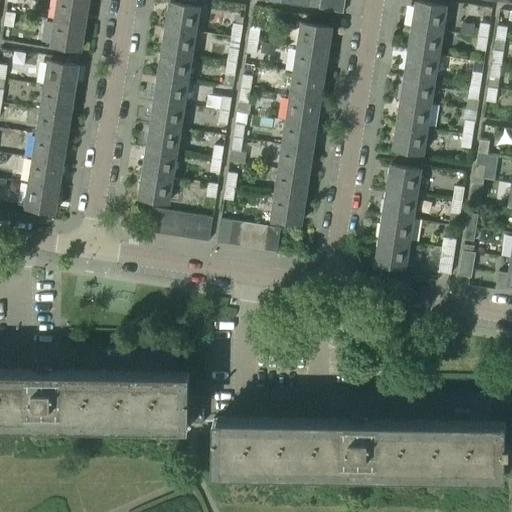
[(84,24),(87,0),(57,0),(55,19),(84,24)]
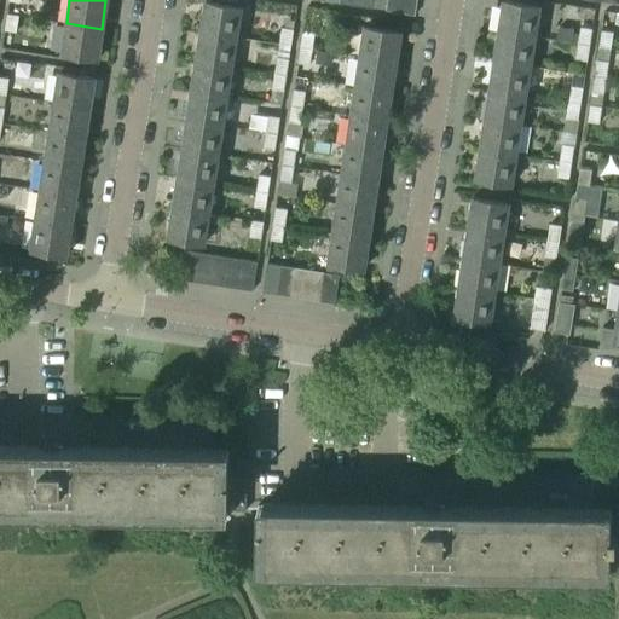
[(415,15),(417,0),(412,0),(386,0),(386,11),(415,15)]
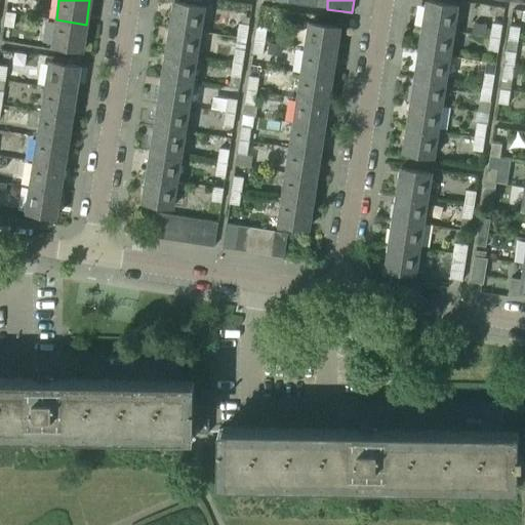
[(169,27),(200,32),(203,6),(201,6),(186,4),(173,2),(169,27)]
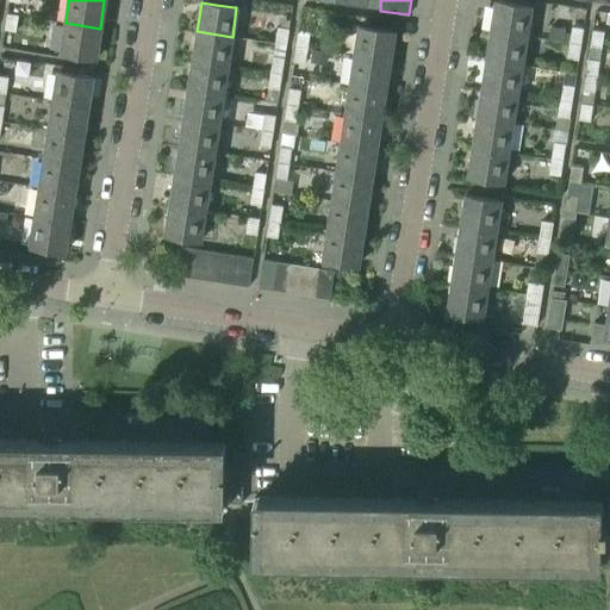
[(491,31),(527,37),(531,7),(496,2),(491,31)]
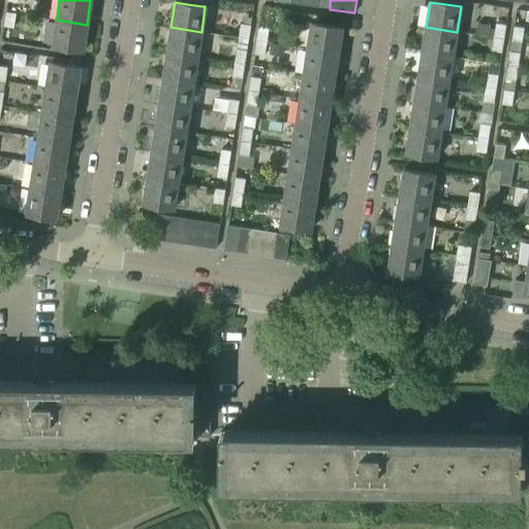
[(13,27),(16,13),(6,11),(4,25),(13,27)]
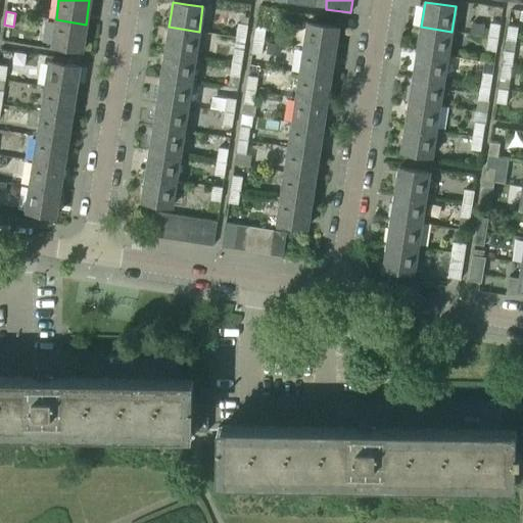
[(82,49),(86,25),(56,19),(52,45),(82,49)]
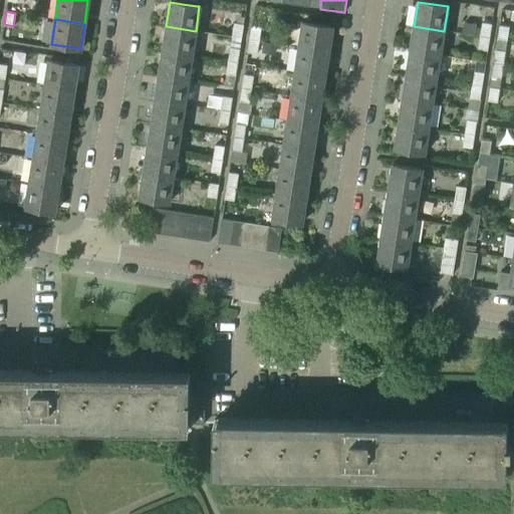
[(242,37),(244,24),(234,22),(232,36),(242,37)]
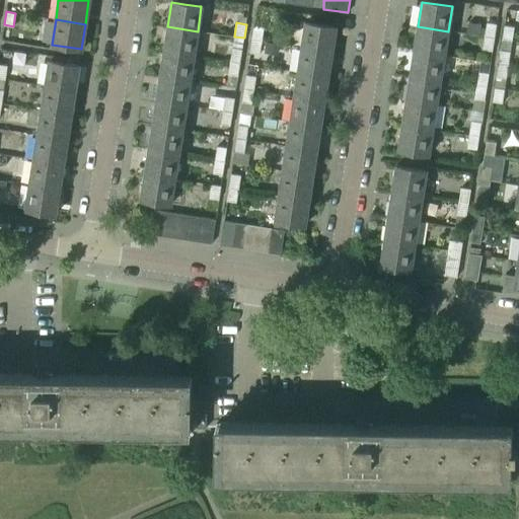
[(485,35),(495,38),(497,24),(487,22),(485,35)]
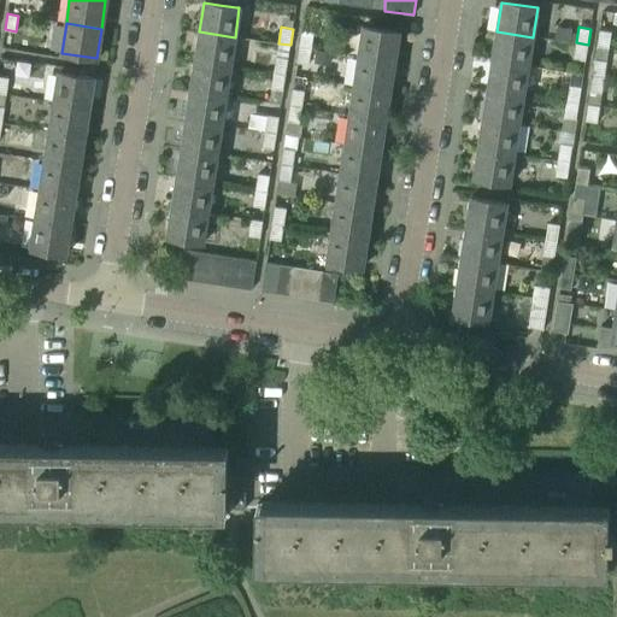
[(358,57),(394,63),(399,33),(363,28),(358,57)]
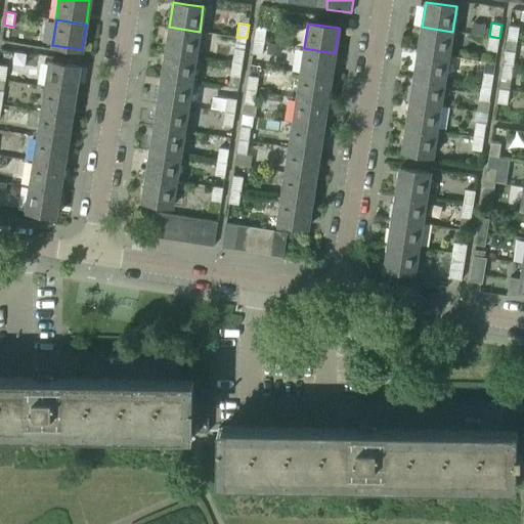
[(473,24),(472,34),(483,35),(484,26),(473,24)]
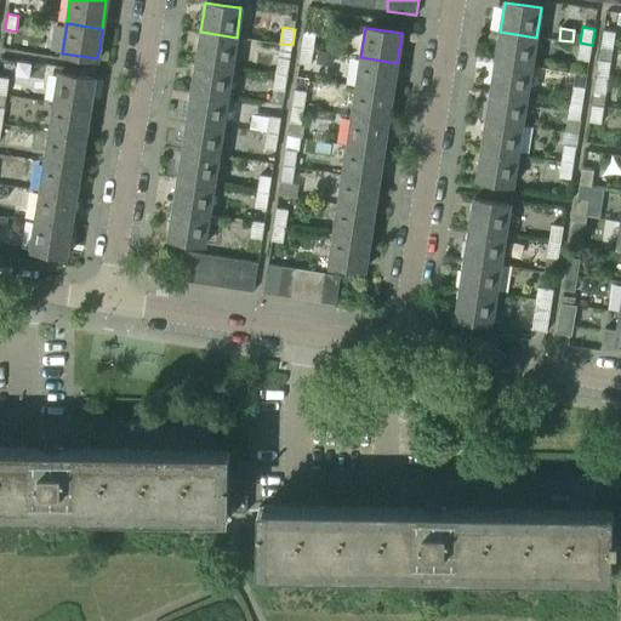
[(302,46),(313,49),(315,32),(305,30),(302,46)]
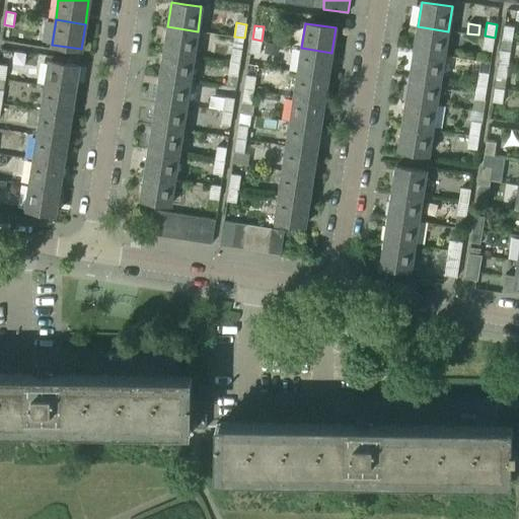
[(512,41),(514,26),(505,25),(503,39),(512,41)]
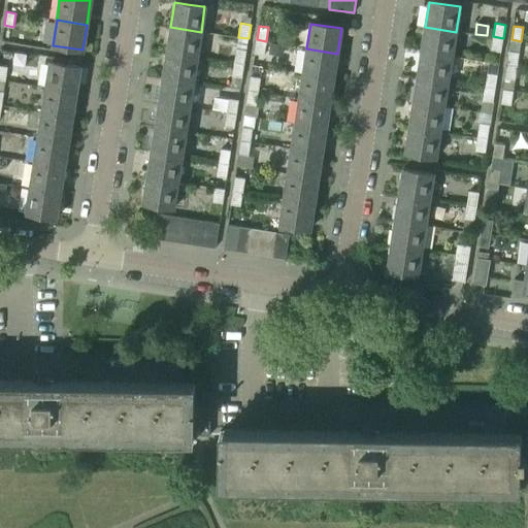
[(197,57),(201,32),(170,27),(167,53),(197,57)]
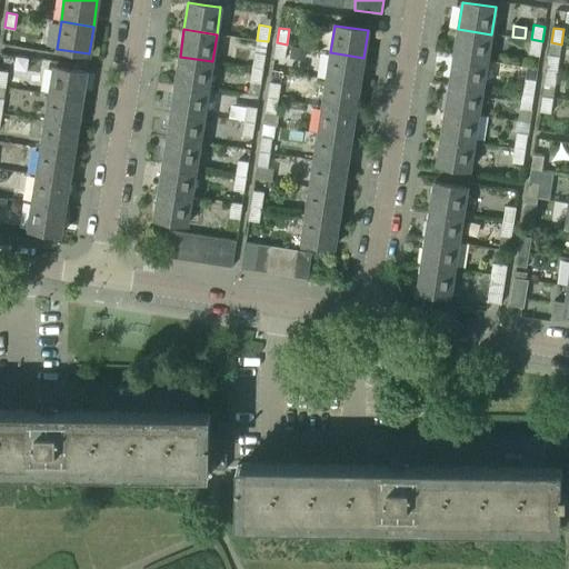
[(487,62),(491,35),(458,29),(453,57),(487,62)]
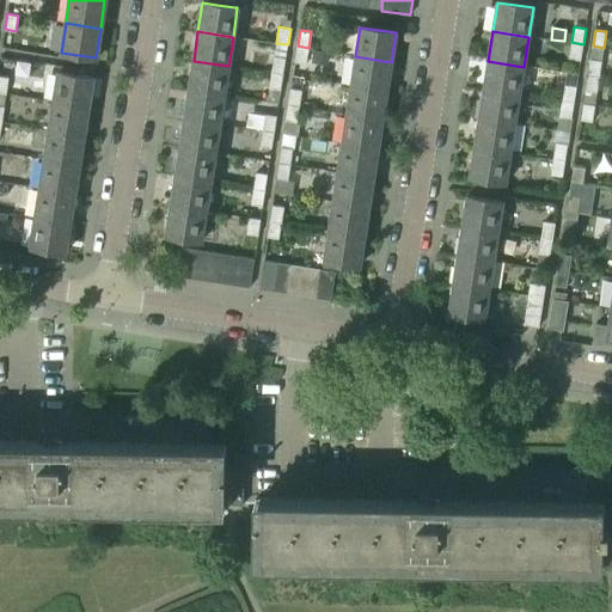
[(581,60),(583,44),(571,42),(569,57),(581,60)]
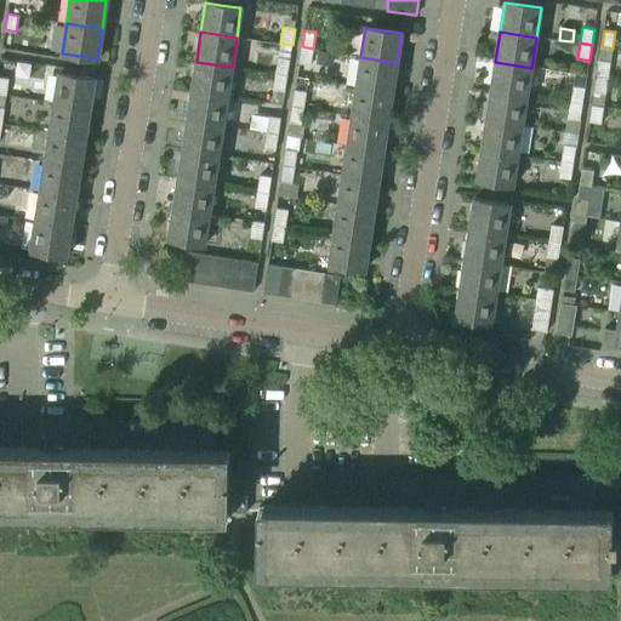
[(311,64),(313,49),(302,46),(300,62),(311,64)]
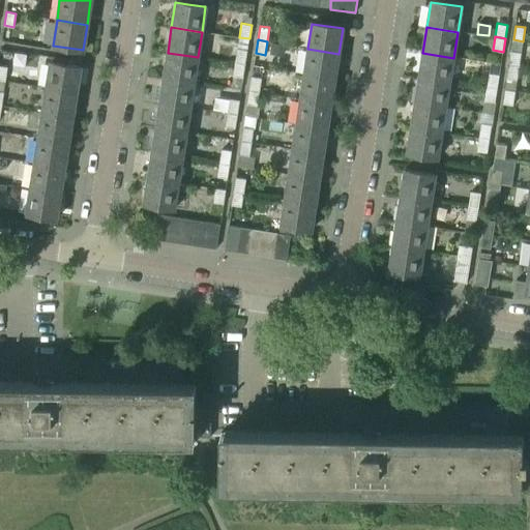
[(236,62),(245,63),(247,50),(238,49),(236,62)]
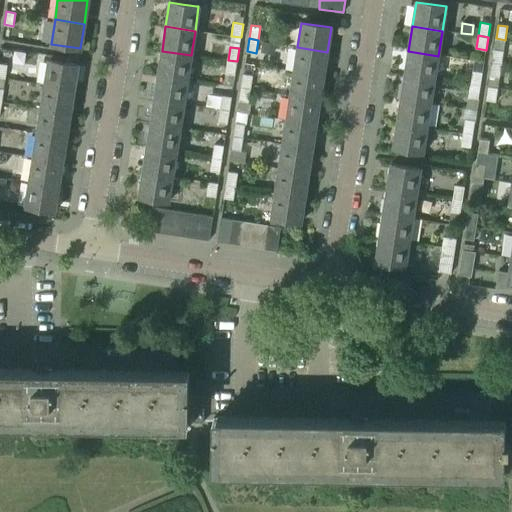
[(324,76),(327,52),(297,47),(294,72),(324,76)]
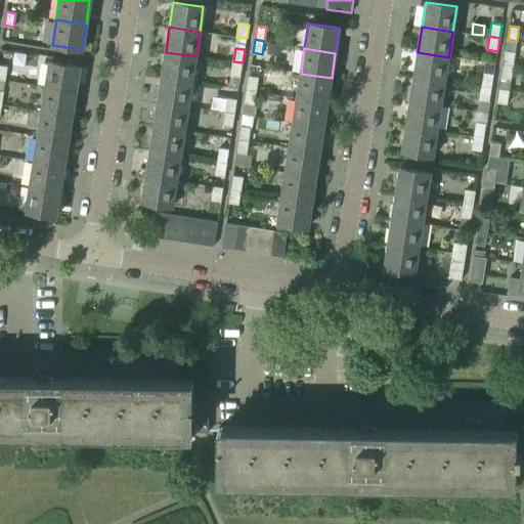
[(504,63),(513,66),(515,52),(506,50),(504,63)]
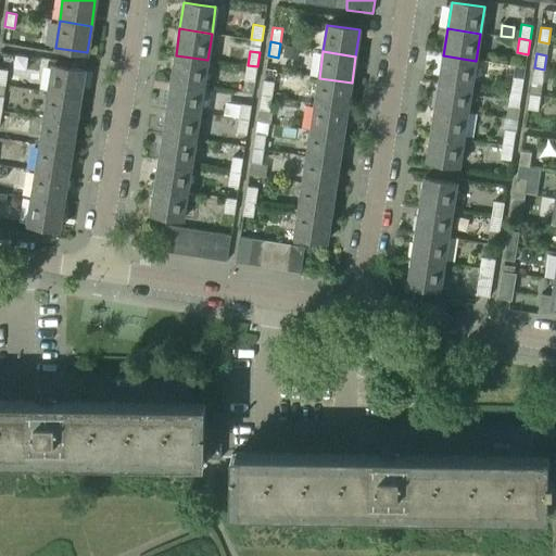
[(203,87),(207,60),(176,55),(172,81),(203,87)]
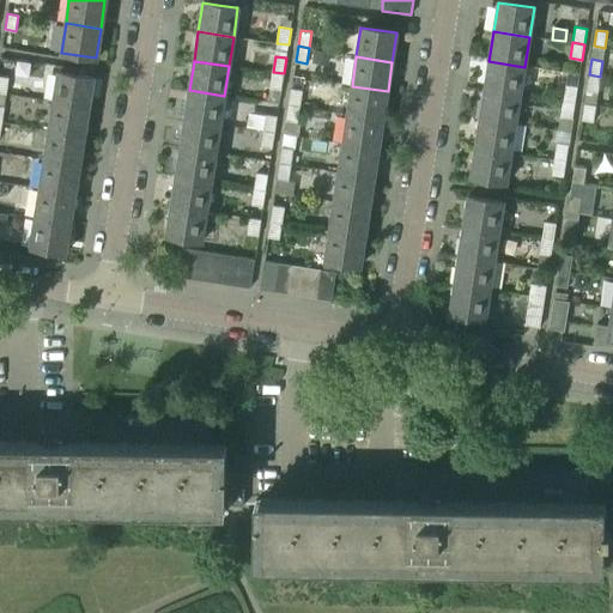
[(520,96),(525,67),(489,61),(485,90),(520,96)]
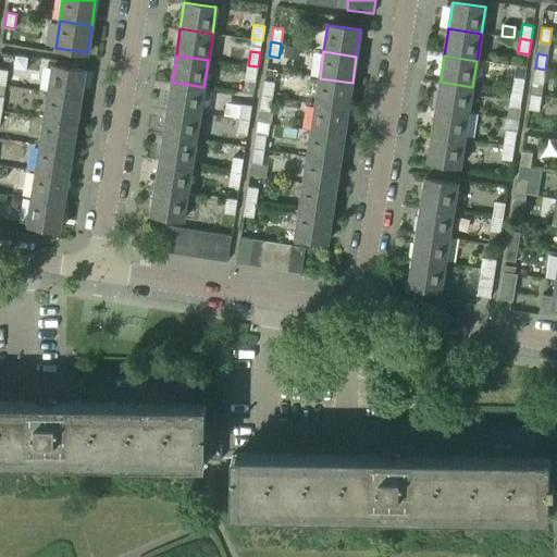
[(48,93),(81,97),(84,71),(52,65),(48,93)]
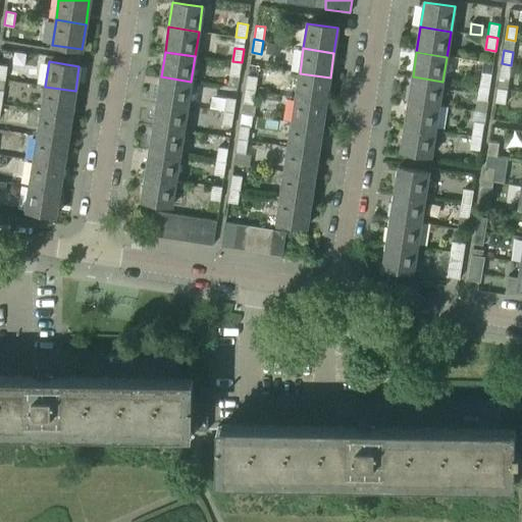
[(240,76),(242,62),(232,61),(229,74),(240,76)]
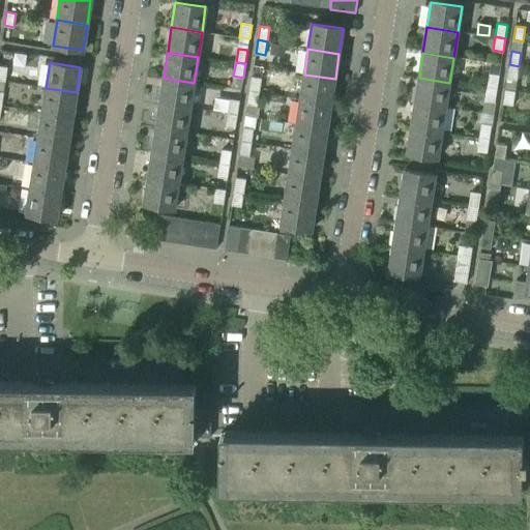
[(517,80),(519,66),(509,64),(507,79),(517,80)]
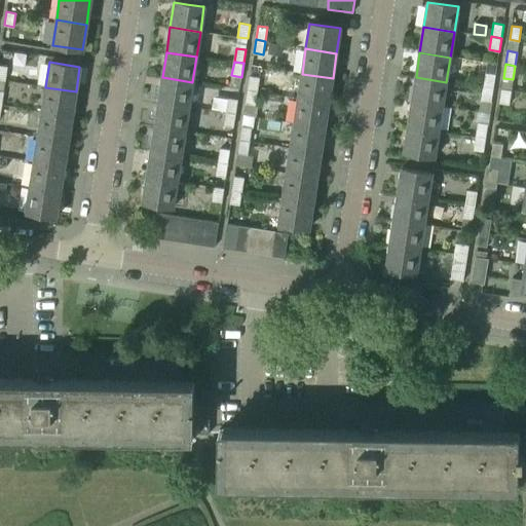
[(484,86),(493,87),(495,74),(486,73),(484,86)]
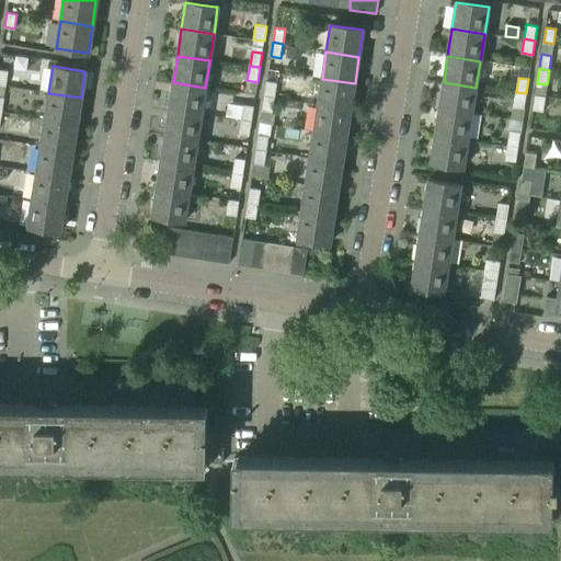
[(351,111),(355,83),(322,79),(318,105),(351,111)]
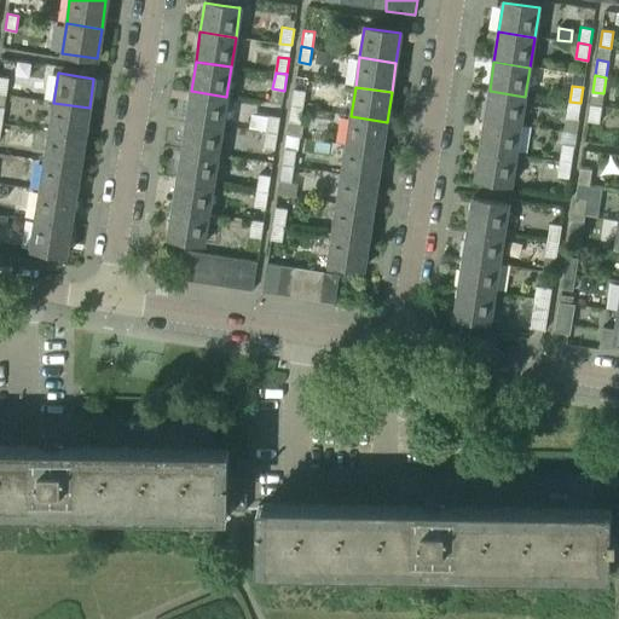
[(291,105),(304,108),(306,91),(294,90),(291,105)]
